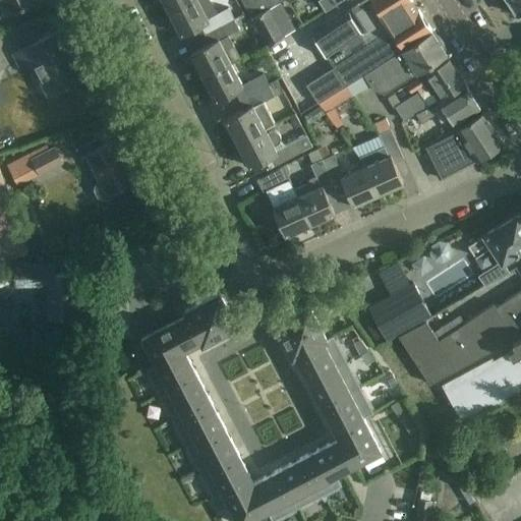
[(0,0),(0,6),(4,14),(33,0),(0,0)]
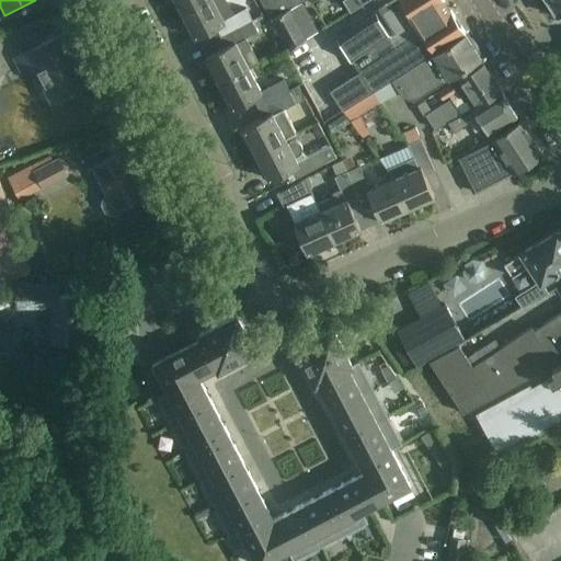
[(174,0),(182,12),(204,0),(174,0)]
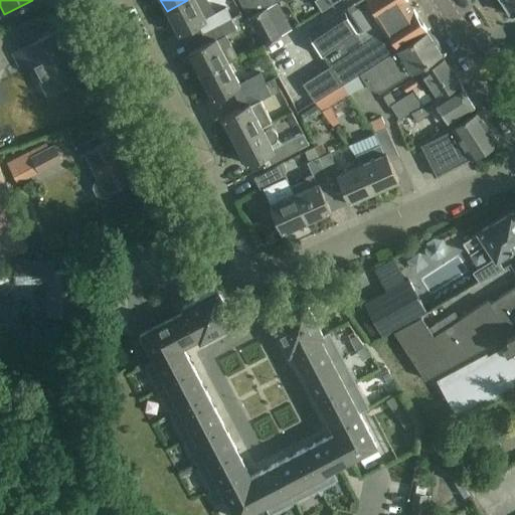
[(198,24),(202,32),(229,18),(224,8),(204,18),(194,0),(187,0),(167,11),(179,34),(198,24)]
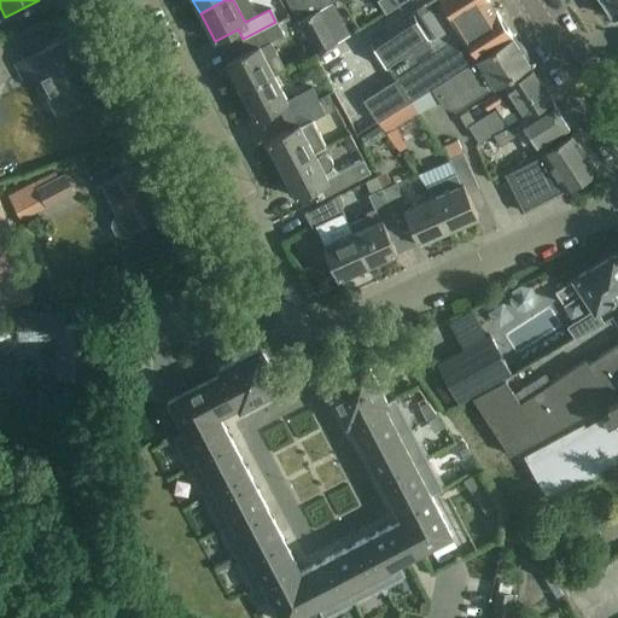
[(286,0),(298,21),(332,3),(330,0),(286,0)]
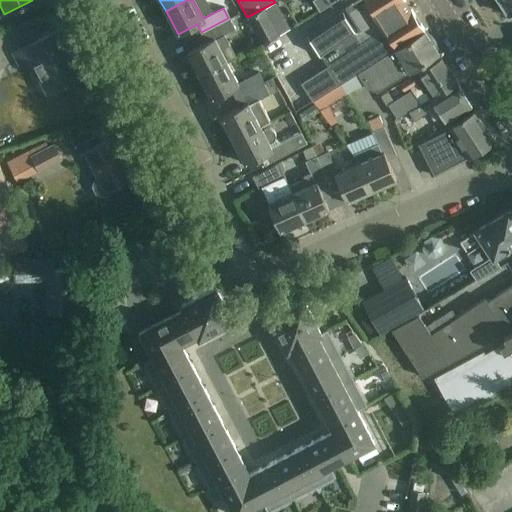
[(308,36),(321,56),(327,66),(300,82),(312,101),(315,99),(357,73),(423,30),(403,0),(359,0),(345,9),(359,31),(355,33),(342,13),(308,36)]
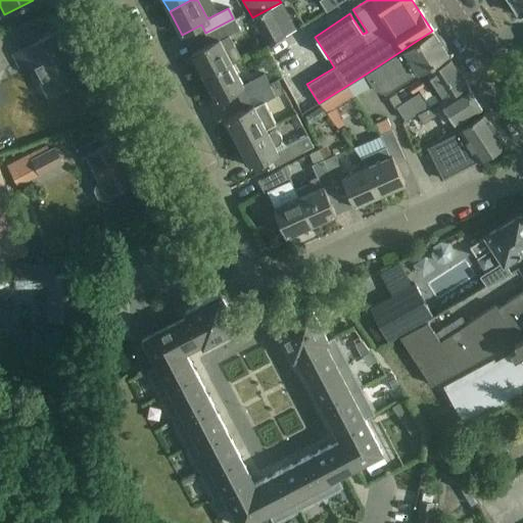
[(522,13),(522,0),(509,0),(520,16),(522,13)]
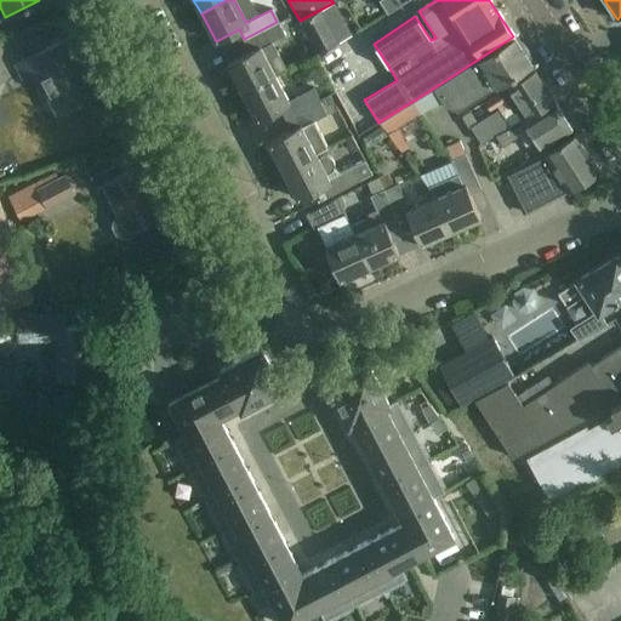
[(319,10),(300,21),(318,53),(337,43),(319,10)]
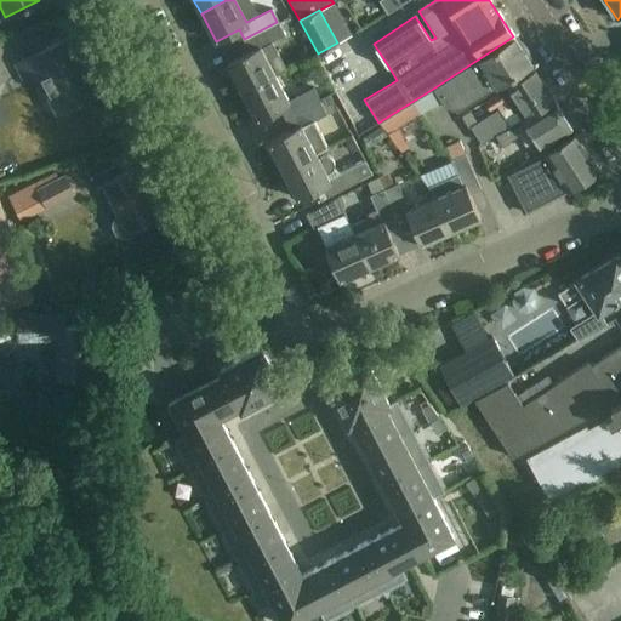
[(284,35),(277,22),(244,39),(250,51),(227,63),(241,91),(274,74),(285,68),(272,41),(284,35)]
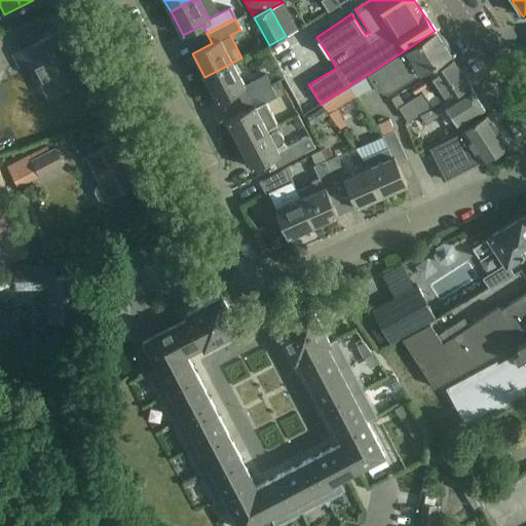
[(62,30),(43,39),(13,54),(20,66),(29,61),(47,97),(85,77),(62,30)]
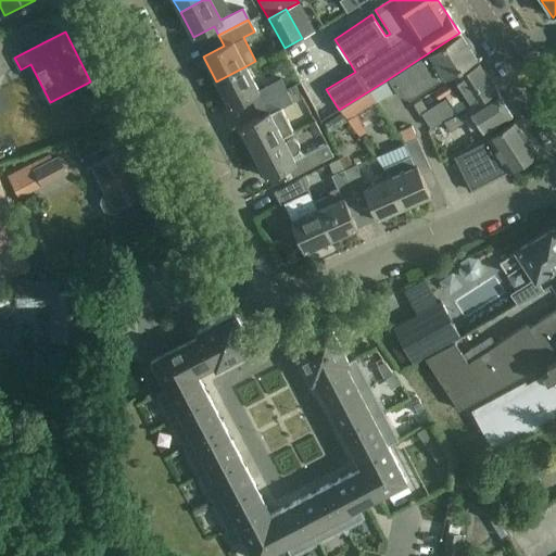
[(459,33),(388,79),(342,108),(351,121),(395,92),(396,95),(409,100),(409,101),(476,59),(459,33)]
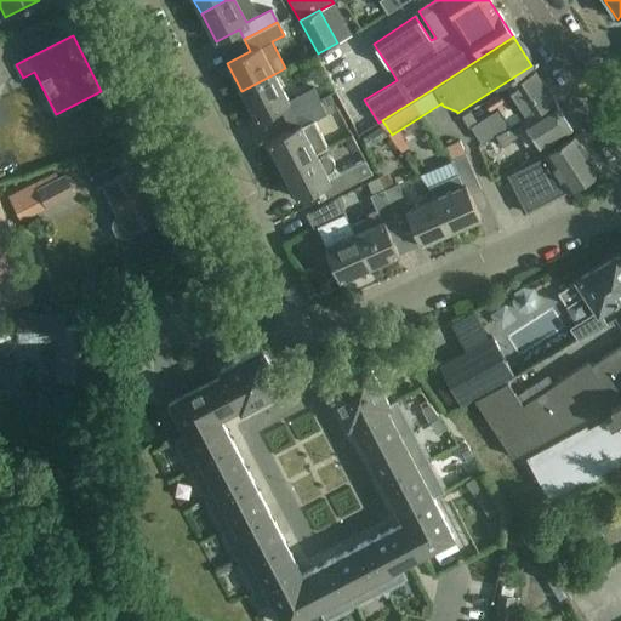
[(525,118),(554,101),(534,69),(506,87),(525,118)]
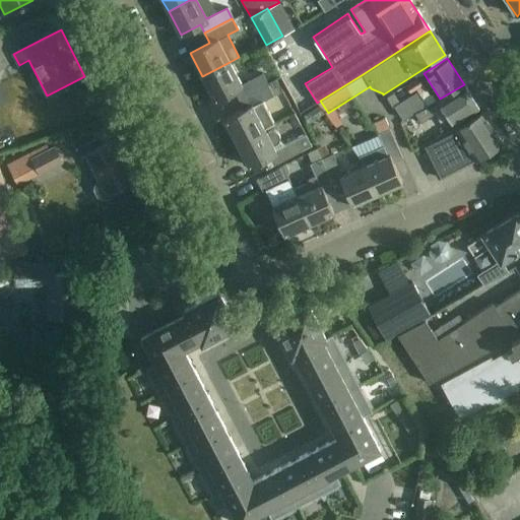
[(234,90),(239,100),(267,85),(260,73),(241,83),(230,62),(202,76),(214,101),(234,90)]
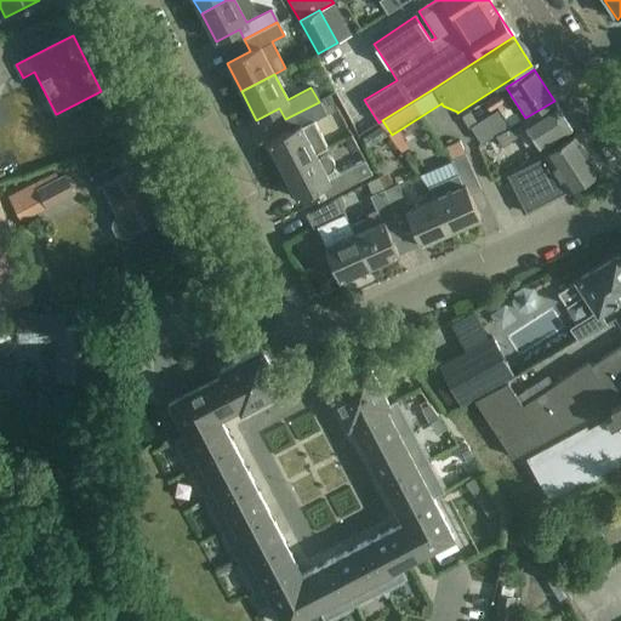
[(497,93),(485,102),(490,110),(503,102),(497,93)]
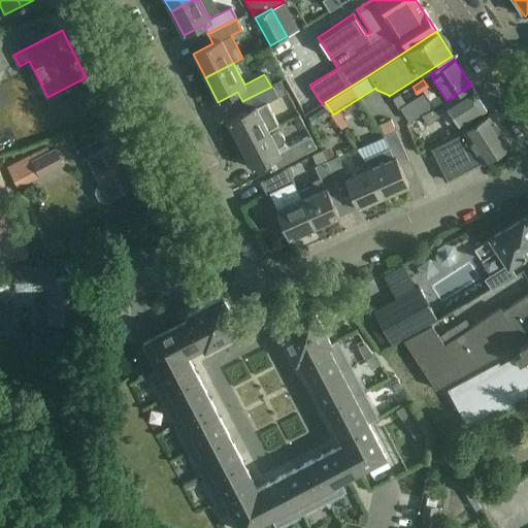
[(447,100),(431,108),(421,114),(429,127),(442,118),(449,127),(456,122),(459,126),(468,120),(468,121),(486,109),(486,108),(471,86),(447,100)]
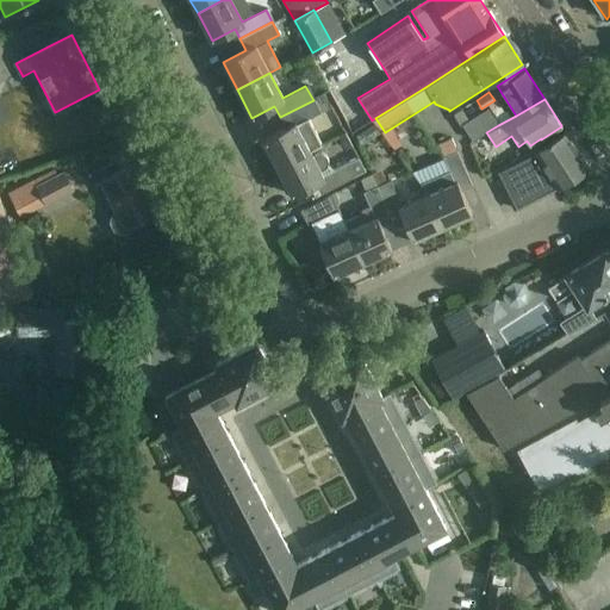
[(319,112),(313,100),(280,117),(285,128),(262,139),(278,168),(310,151),(321,145),(306,118),(319,112)]
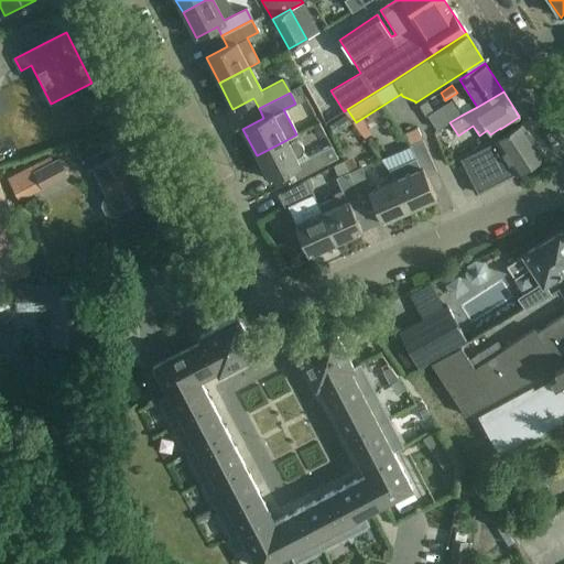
[(436,130),(449,122),(461,116),(455,108),(452,101),(429,118),(436,130)]
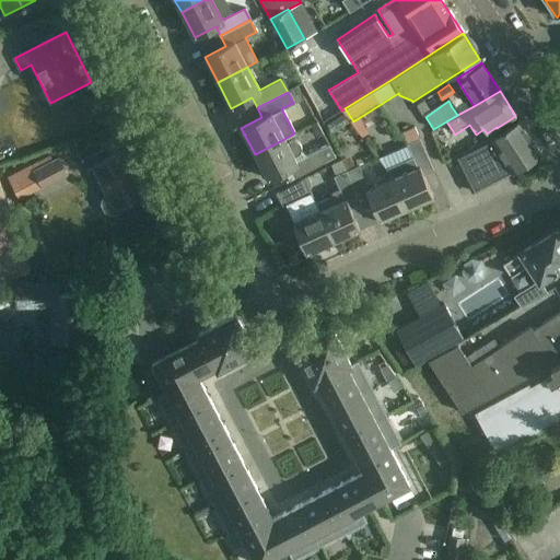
[(455,158),(473,193),(512,173),(513,173),(541,154),(518,120),(490,139),(455,158)]
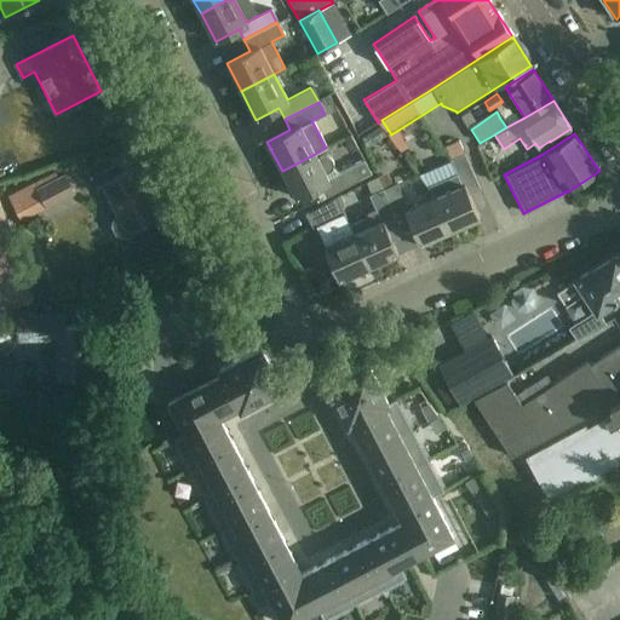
[(434,196),(432,196),(448,231),(478,218),(469,194),(480,189),(463,153),(449,159),(455,174),(426,187),(434,196)]
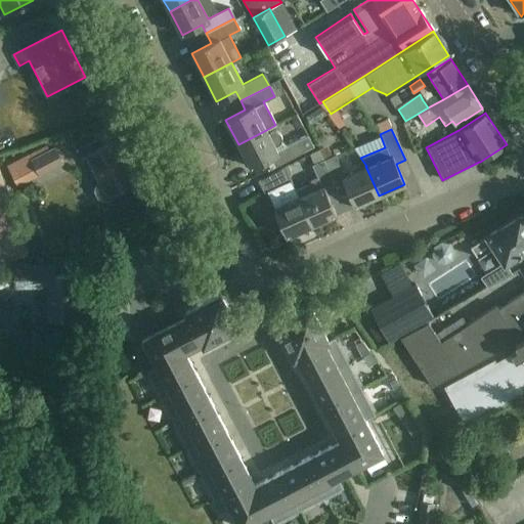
[(266,130),(238,144),(251,168),(270,158),(274,167),(293,158),(303,153),(314,147),(308,135),(297,140),(285,146),(280,143),(281,141),(281,140),(281,138),(280,137),(280,135),(279,134),(278,133),(276,132),(275,131),(273,131),(272,131),(270,131),(269,132),(267,133),(266,130)]
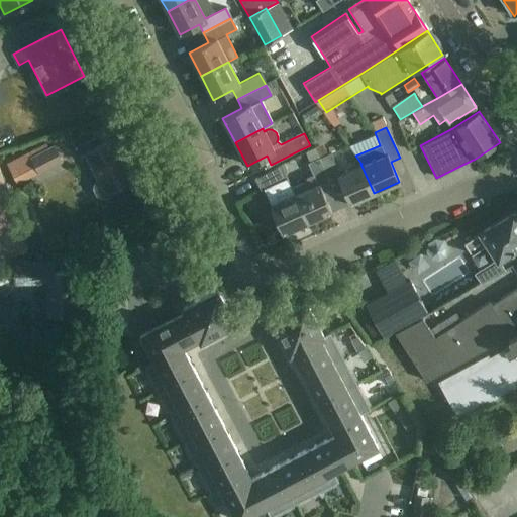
[(115,191),(114,189),(128,181),(129,183),(133,181),(132,179),(136,177),(116,137),(78,158),(78,159),(86,153),(99,179),(97,180),(96,183),(95,185),(95,187),(96,191),(100,198),(103,200),(106,201),(109,201),(112,199),(114,197),(115,194),(115,191)]
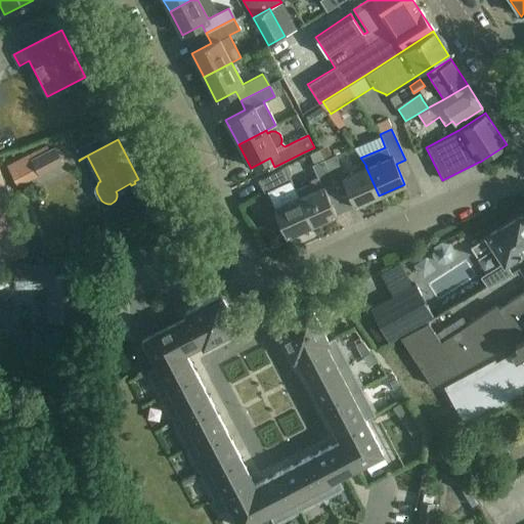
[(318,160),(345,149),(342,140),(314,150),(318,160)]
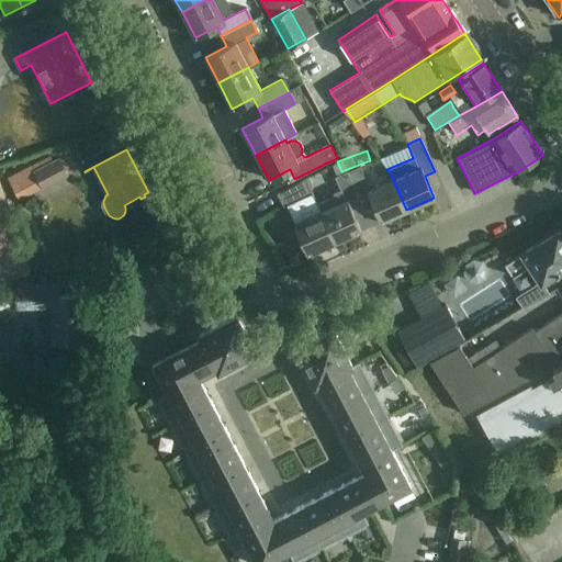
[(53,161),(33,171),(42,188),(67,175),(58,158),(53,161)]
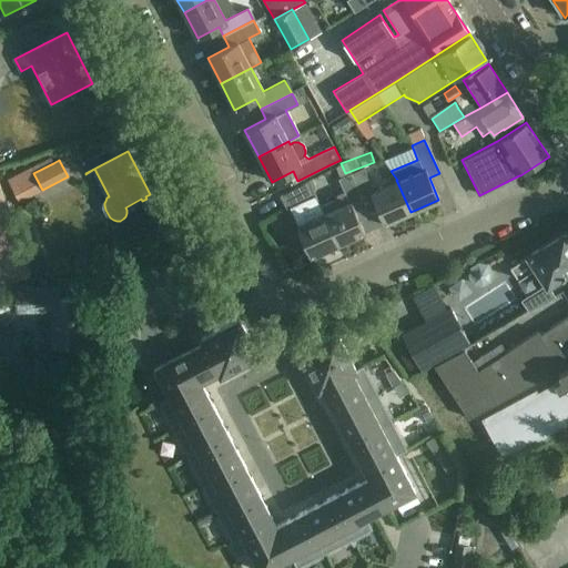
[(362,169),(350,174),(364,206),(375,202),(385,223),(411,212),(396,180),(372,191),(362,169)]
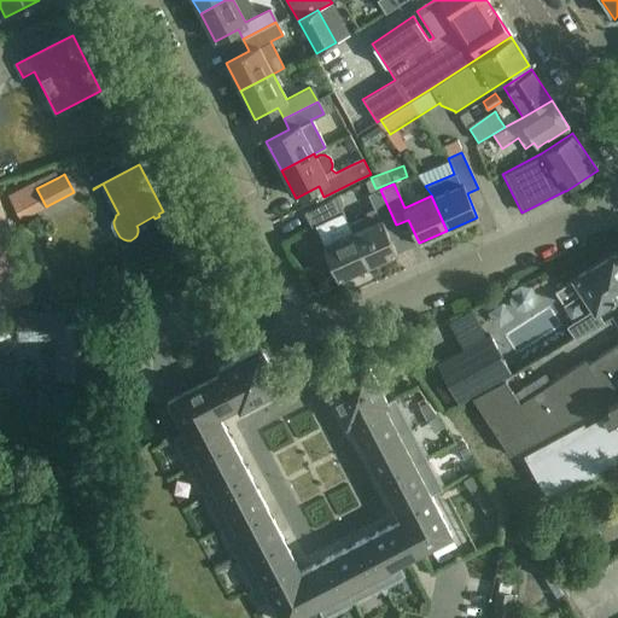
[(348,225),(351,233),(366,266),(397,252),(386,229),(396,225),(380,190),(367,196),(373,210),(366,214),(363,219),(348,225)]
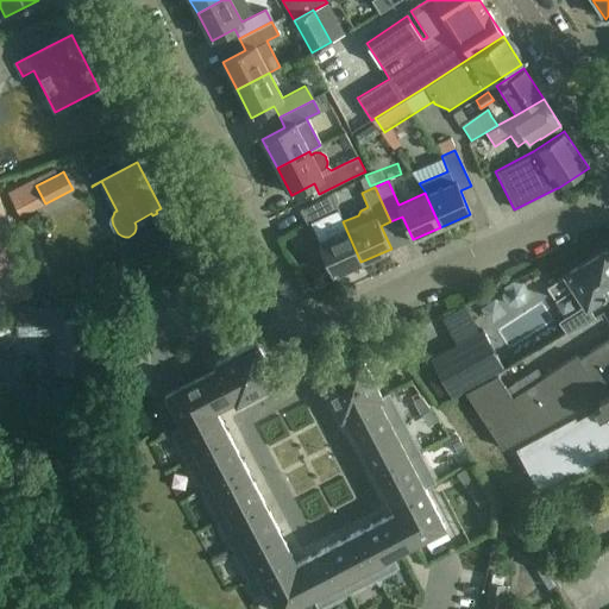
[(300,209),(307,225),(338,209),(330,194),(300,209)]
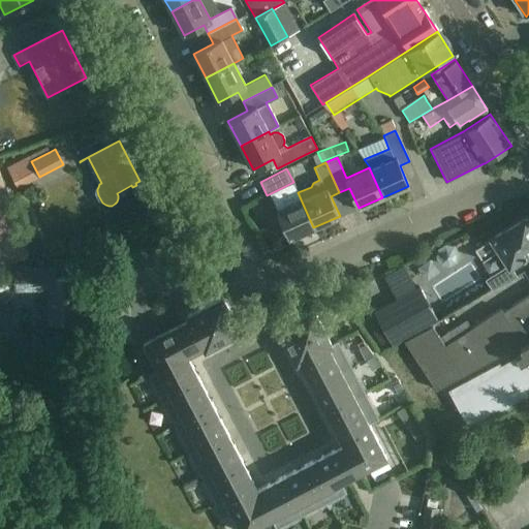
[(313,227),(301,199),(277,210),(289,239),(313,227)]
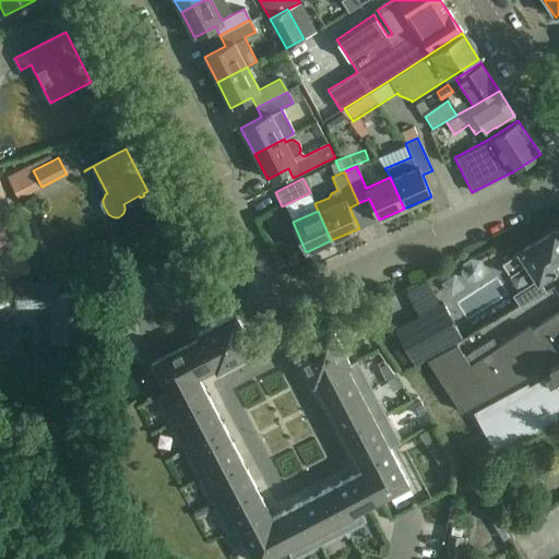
[(501,263),(510,275),(526,264),(536,280),(512,295),(521,309),(545,294),(537,283),(558,268),(558,235),(555,228),(501,263)]
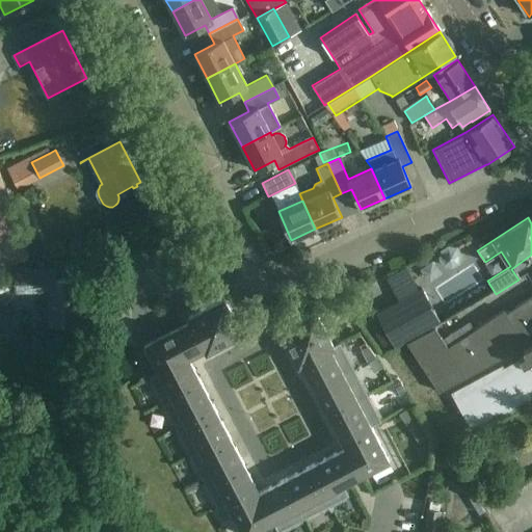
[(47,292),(48,304),(41,304),(37,309),(38,331),(42,335),(64,334),(63,324),(81,323),(80,280),(55,281),(54,270),(15,271),(16,293),(47,292)]
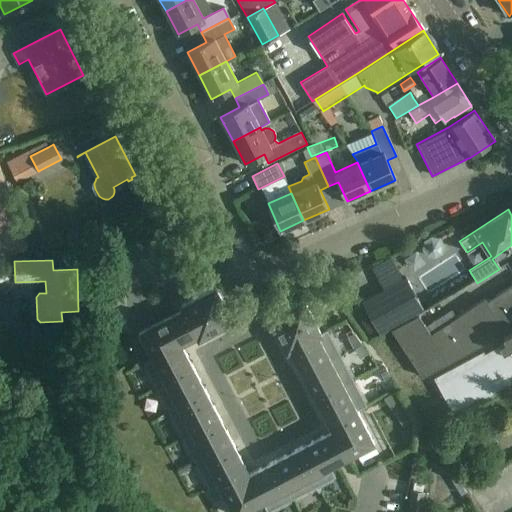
[(405,277),(363,301),(381,333),(410,317),(409,316),(422,309),(422,310),(423,310),(405,277)]
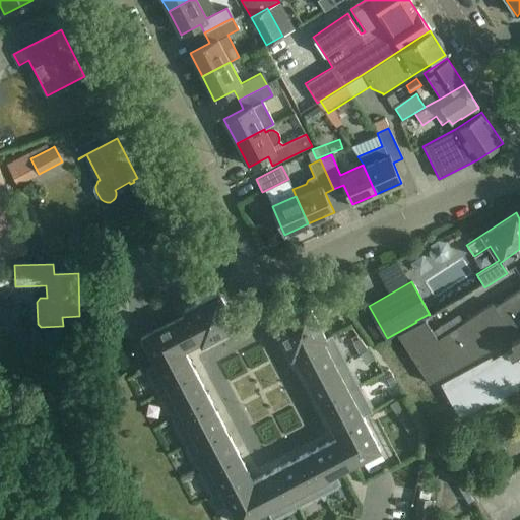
[(519,288),(495,306),(493,303),(438,338),(426,320),(398,334),(430,383),(512,339),(519,334),(519,288)]
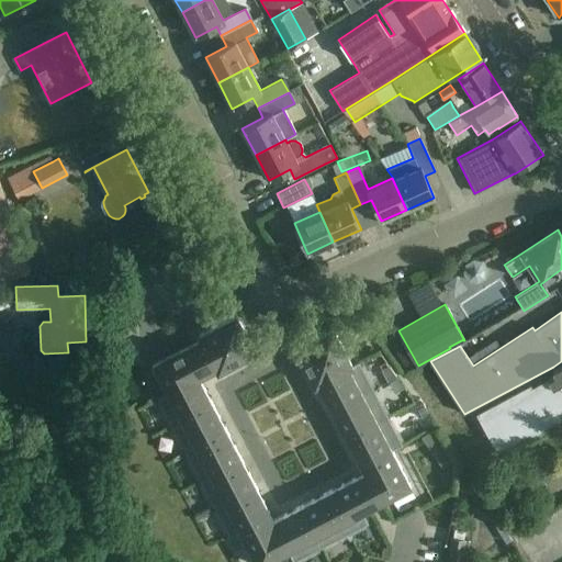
[(256,353),(236,315),(199,335),(200,339),(216,369),(218,373),(256,353)]
